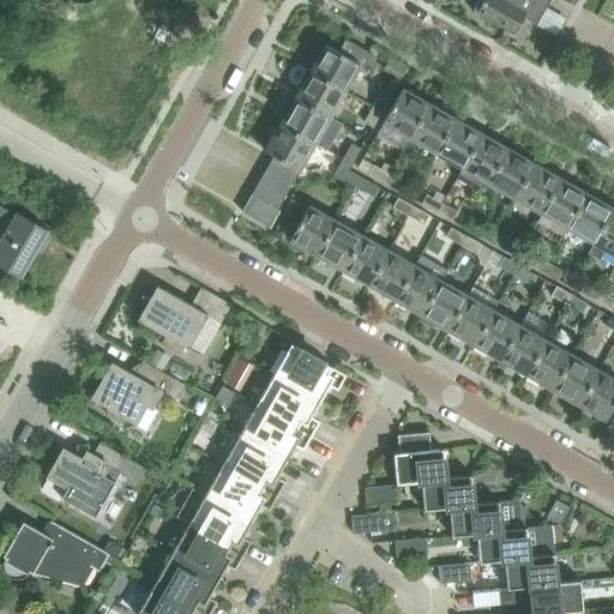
[(547,8),(531,0),(483,0),(476,13),(515,35),(524,18),(537,25),(547,8)]
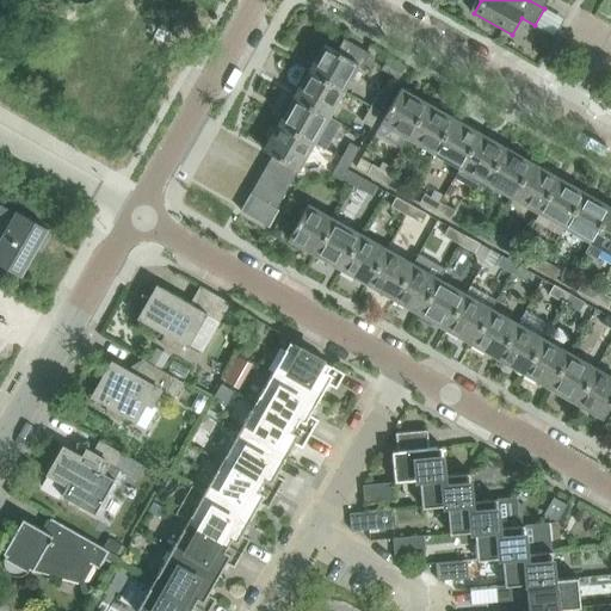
[(344,39),(337,51),(325,44),(309,72),(344,91),(358,65),(363,67),(370,54),(344,39)]
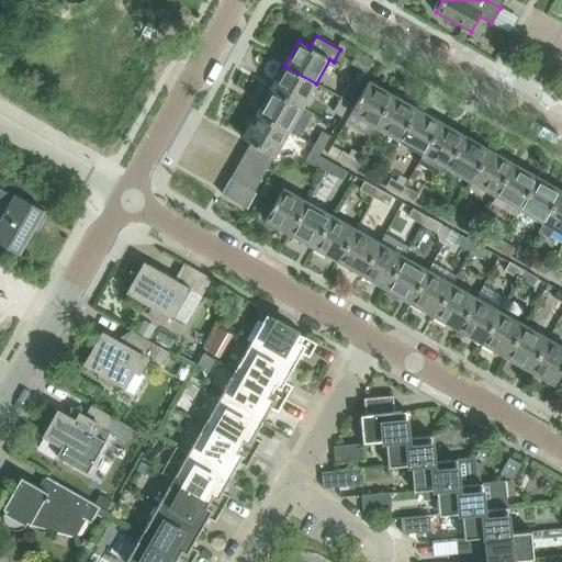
[(270,90),(302,108),(316,83),(284,66),(270,90)]
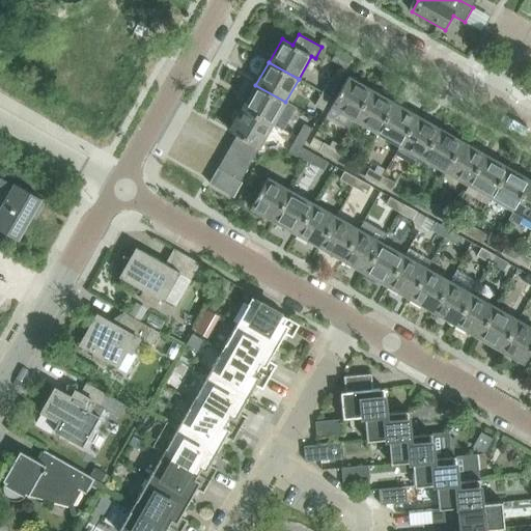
[(354,120),(371,90),(347,77),(331,107),(354,120)]
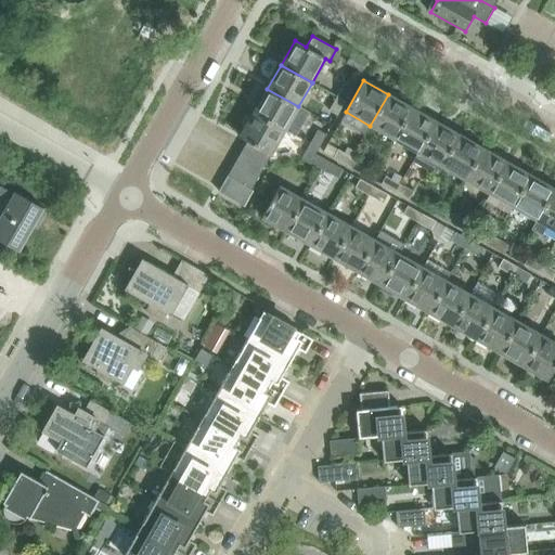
[(337,97),(345,102),(352,88),(345,84),(337,97)]
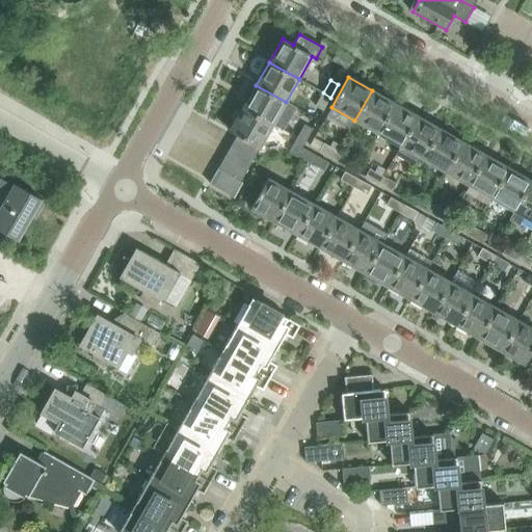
[(296,107),(286,102),(256,85),(250,82),(243,95),(244,98),(247,100),(243,108),(273,125),(283,130),(296,107)]
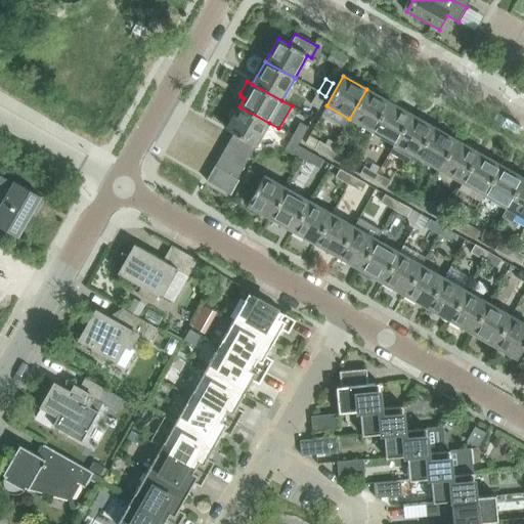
[(349,119),(372,131),(389,101),(366,89),(349,119)]
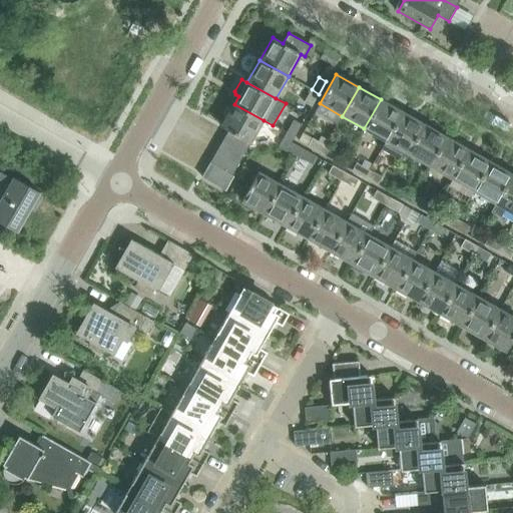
[(319,94),(312,89),(304,102),(312,106),(319,94)]
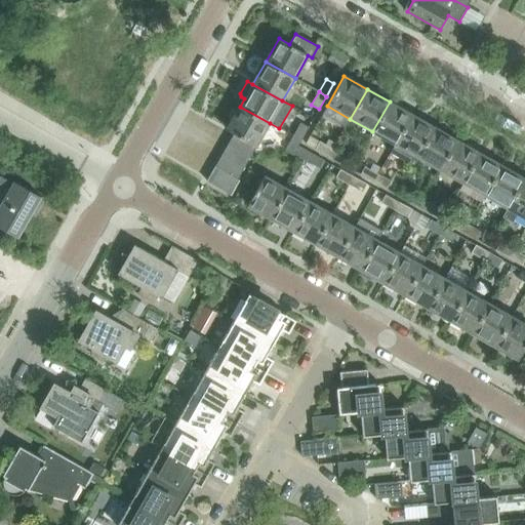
[(372,131),(395,145),(412,115),(390,102),(372,131)]
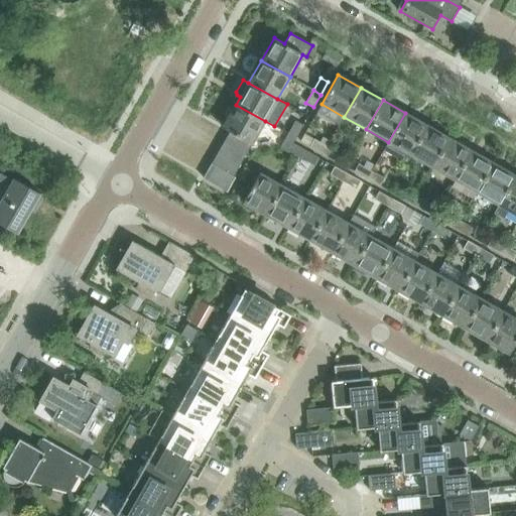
[(223,127),(230,131),(252,143),(265,121),(236,105),(223,127)]
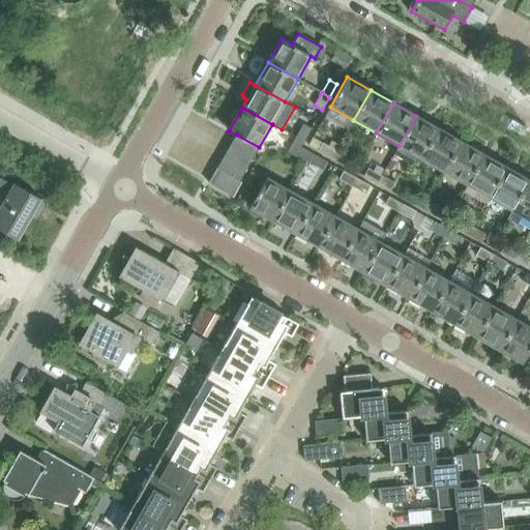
[(416,168),(421,158),(439,128),(416,116),(399,146),(393,154),(416,168)]
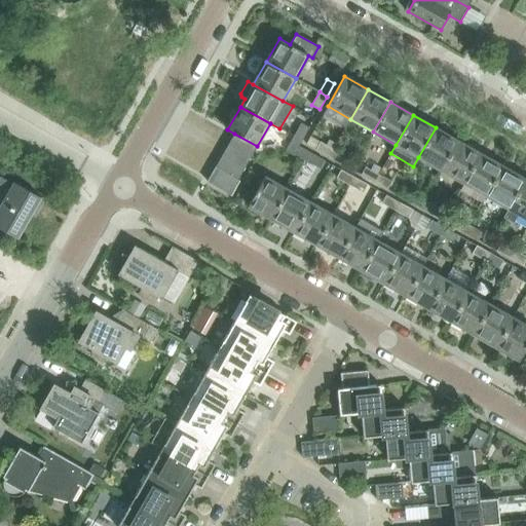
[(301,123),(294,137),(301,142),(309,128),(301,123)]
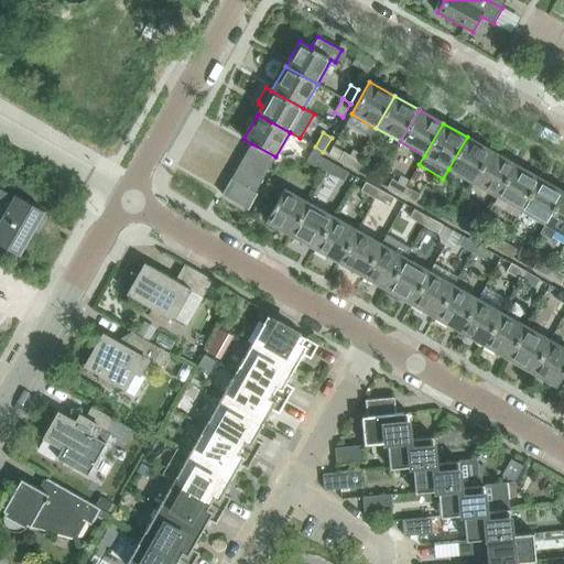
[(448,169),(473,182),(490,151),(467,137),(448,169)]
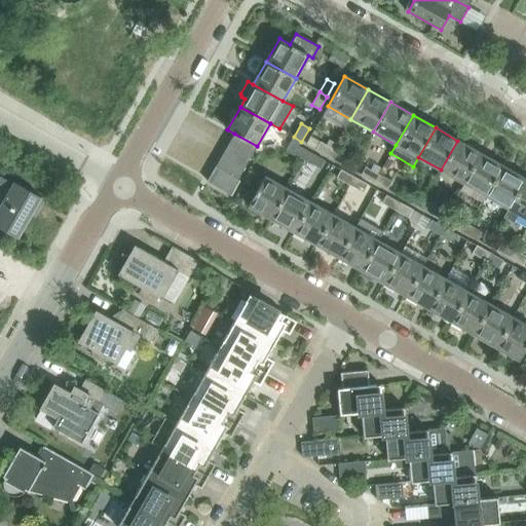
[(234,134),(228,144),(251,157),(257,146),(234,134)]
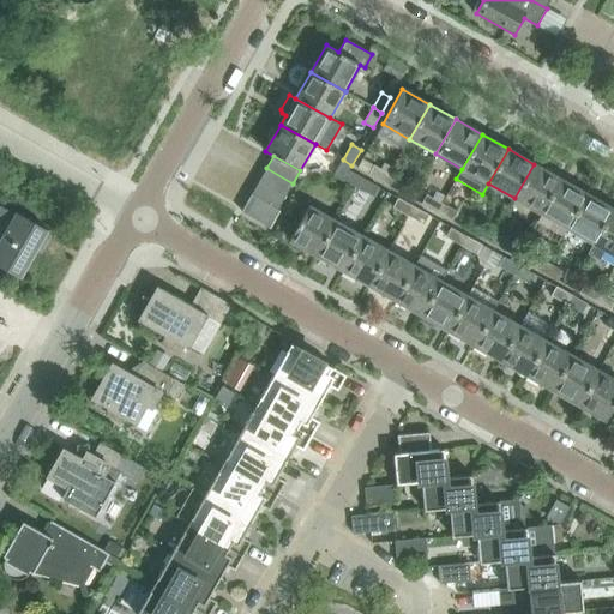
[(349,170),(351,166),(343,160),(335,175),(343,180),(349,170)]
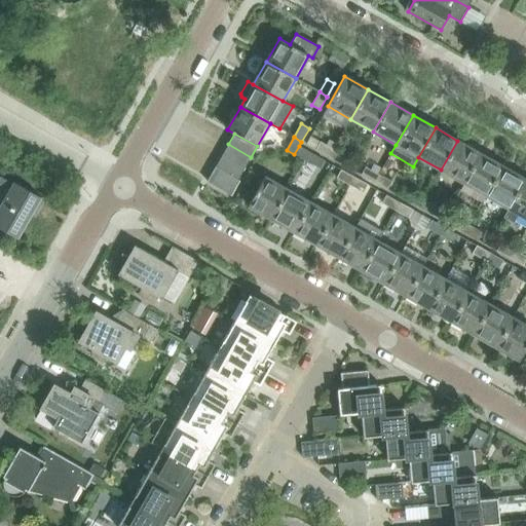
[(441,170),(463,183),(480,153),(457,141),(441,170)]
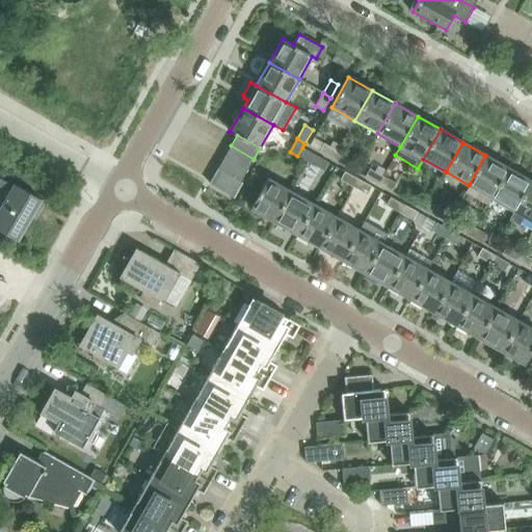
[(320,152),(334,159),(338,152),(324,143),(320,152)]
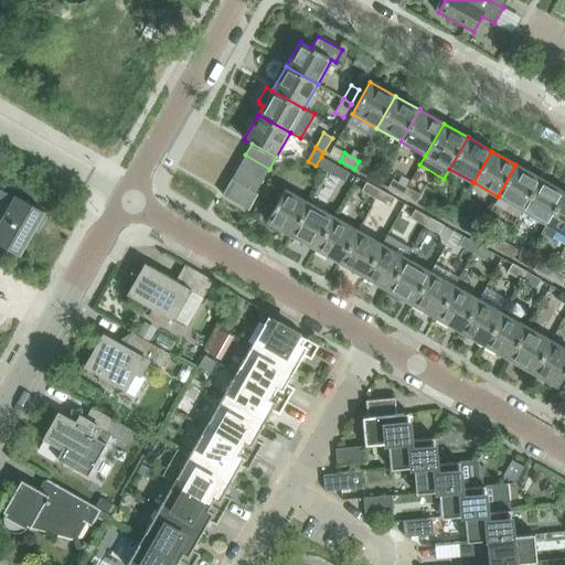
[(241,164),(264,178),(269,169),(245,155),(241,164)]
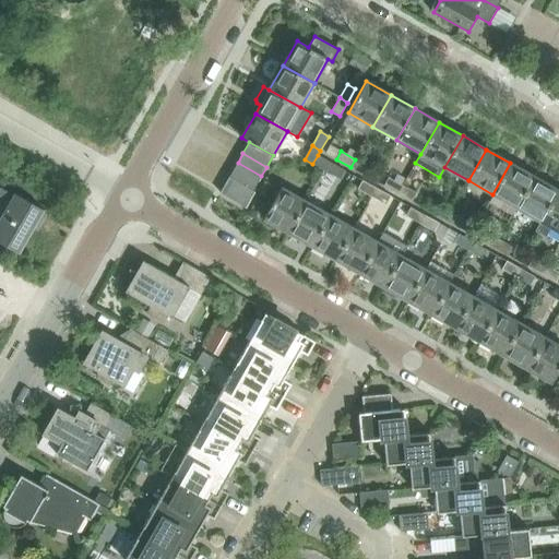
[(331,163),(318,155),(312,164),(325,171),(331,163)]
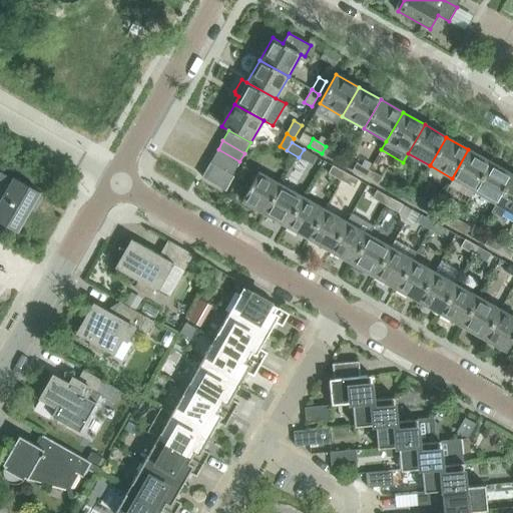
[(322,153),(334,160),(339,153),(326,146),(322,153)]
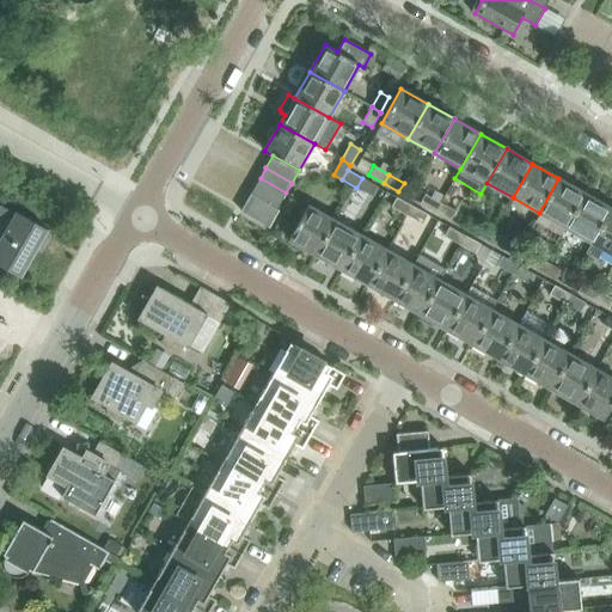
[(286,193),(261,178),(251,194),(277,208),(286,193)]
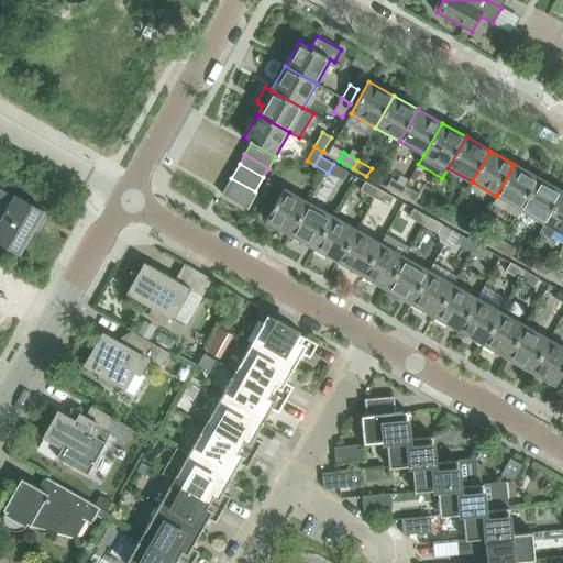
[(333,164),(328,173),(343,180),(348,173),(333,164)]
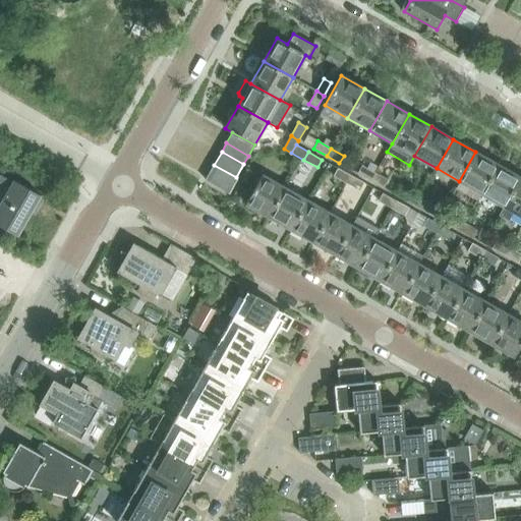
[(459,181),(481,193),(498,164),(475,152),(459,181)]
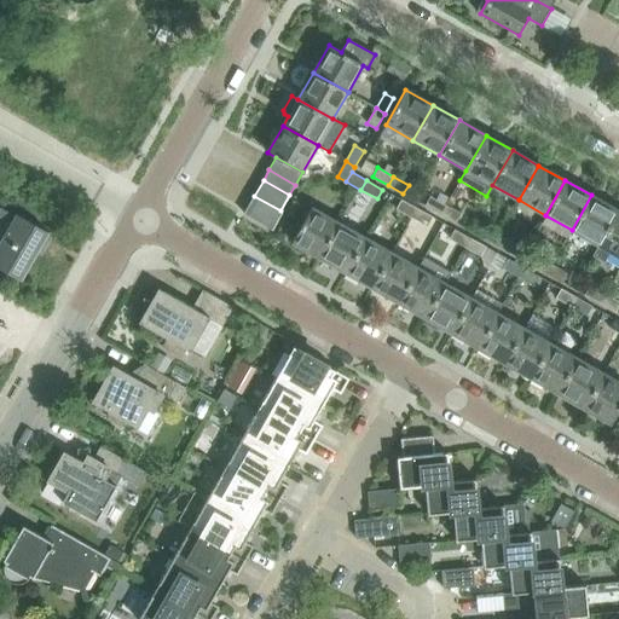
[(572,230),(599,246),(618,210),(591,195),(572,230)]
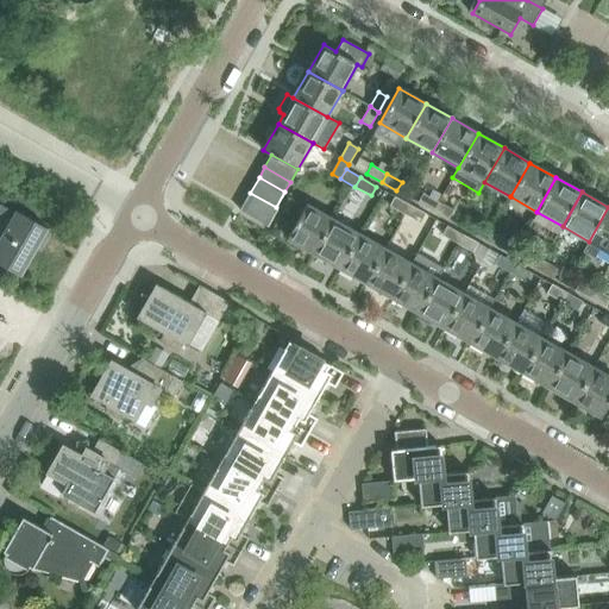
[(268,226),(277,208),(276,207),(250,193),(239,211),(268,226)]
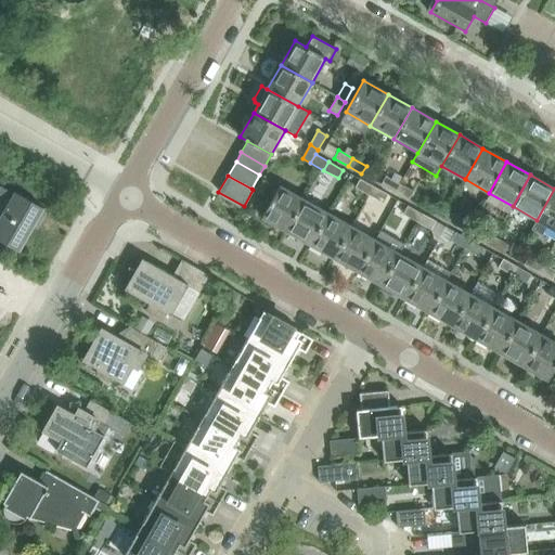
[(400,184),(386,177),(382,184),(396,193),(400,184)]
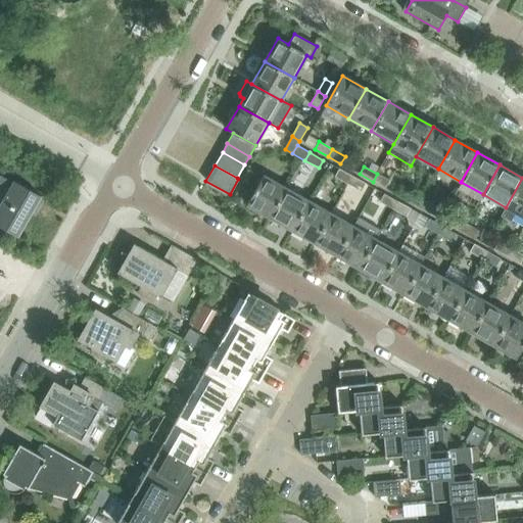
[(335,177),(348,184),(352,177),(339,169),(335,177)]
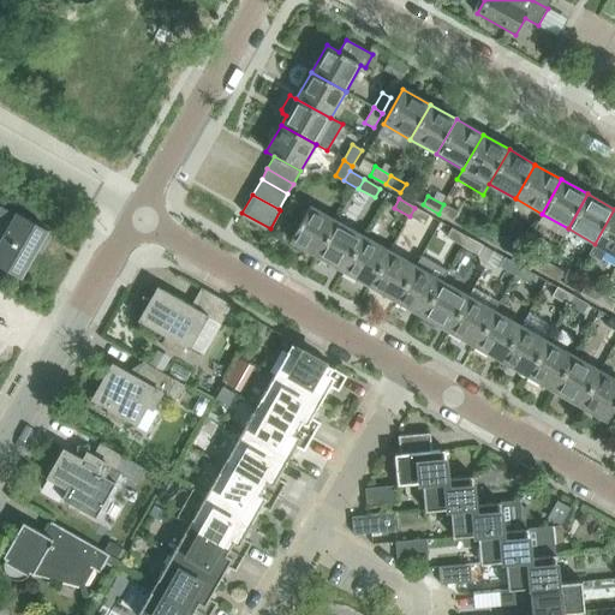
[(459,213),(443,204),(439,214),(453,222),(459,213)]
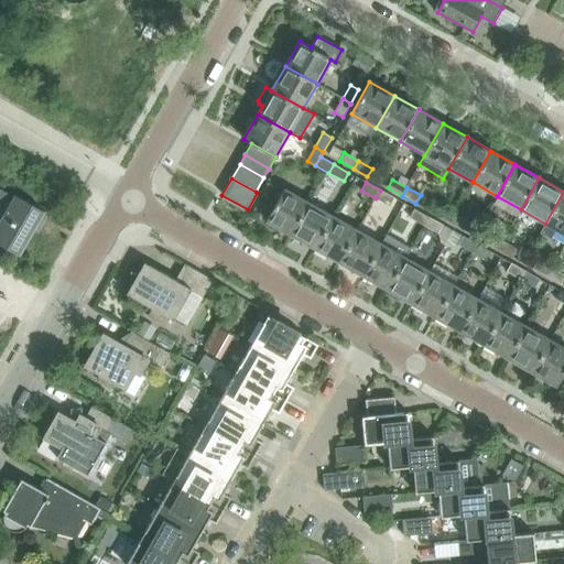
[(266,220),(291,235),(308,203),(284,188),(266,220)]
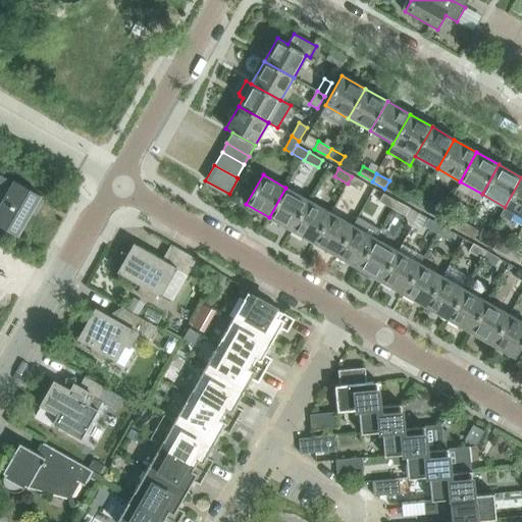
[(352,176),(348,184),(361,191),(365,184),(352,176)]
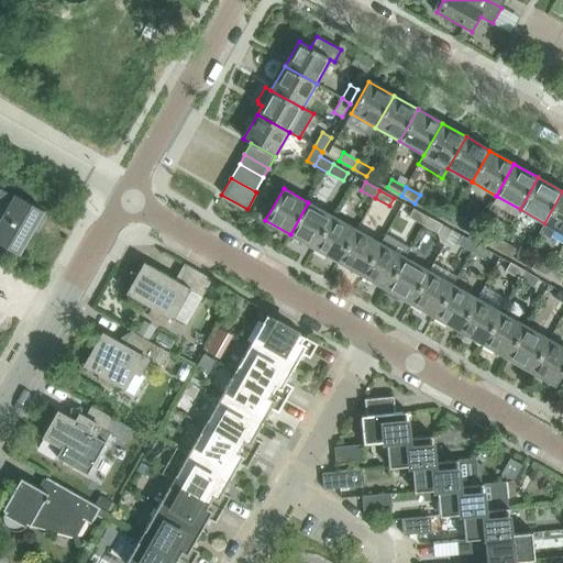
[(544,223),(562,233),(562,191),(544,223)]
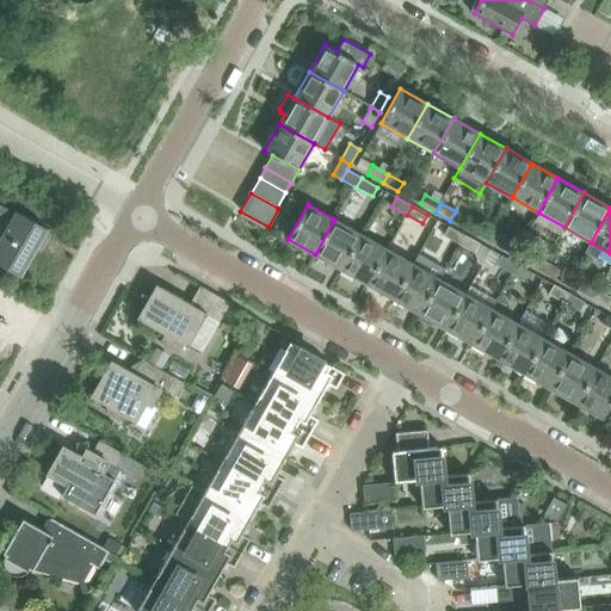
[(0,240),(0,264),(20,276),(48,229),(17,211),(0,240)]
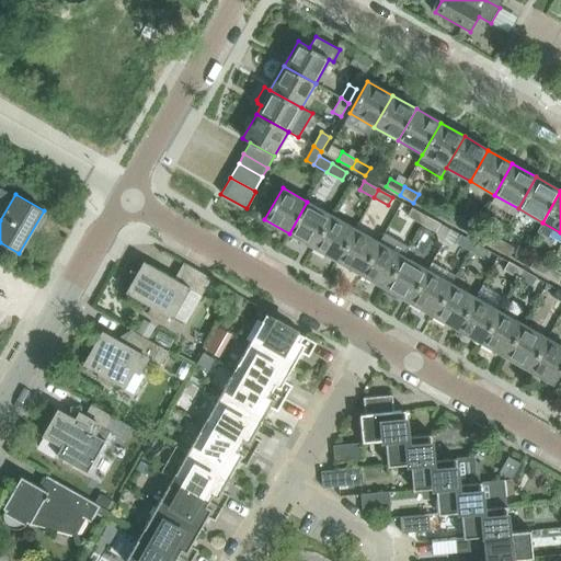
[(289,233),(313,247),(331,216),(307,202),(289,233)]
